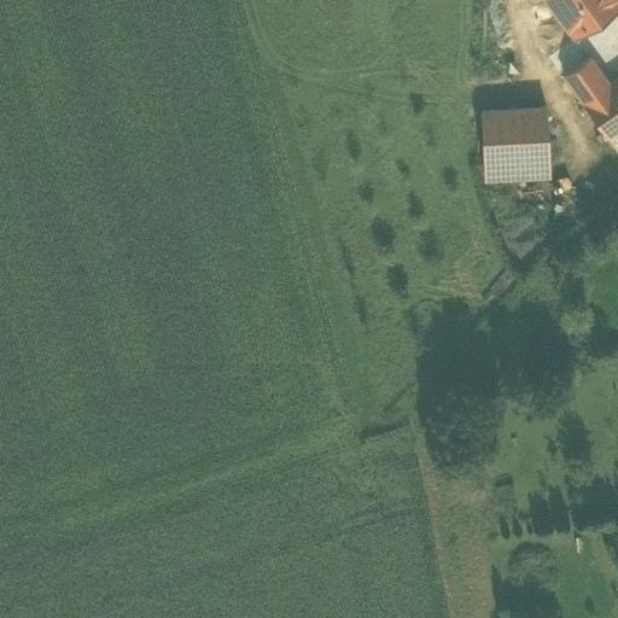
[(617,0),(544,0),(572,40),(613,11),(617,7),(617,0)]
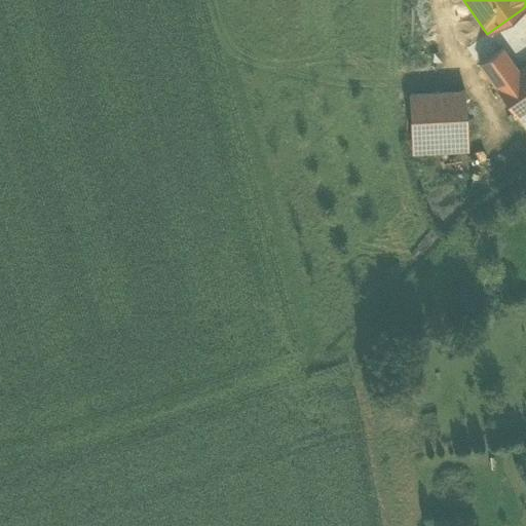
[(478,62),(487,76),(506,62),(497,48),(478,62)]
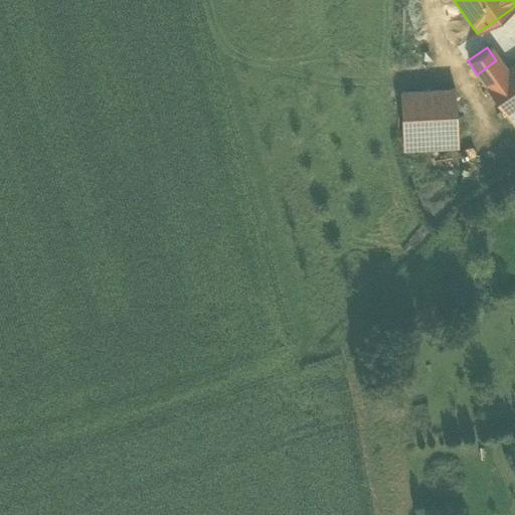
[(504,72),(496,60),(477,74),(485,86),(504,72)]
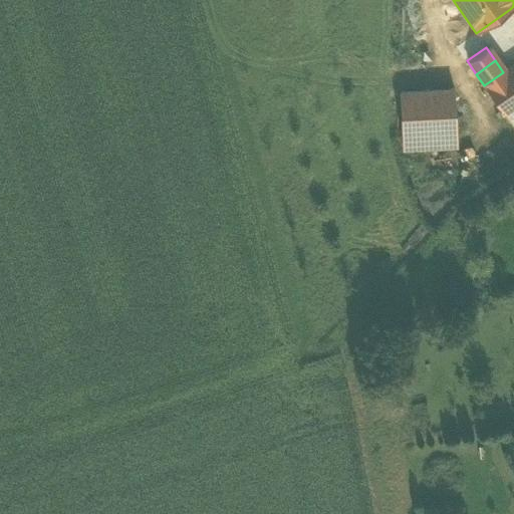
[(513,111),(513,64),(503,72),(484,85),(507,116),(513,111)]
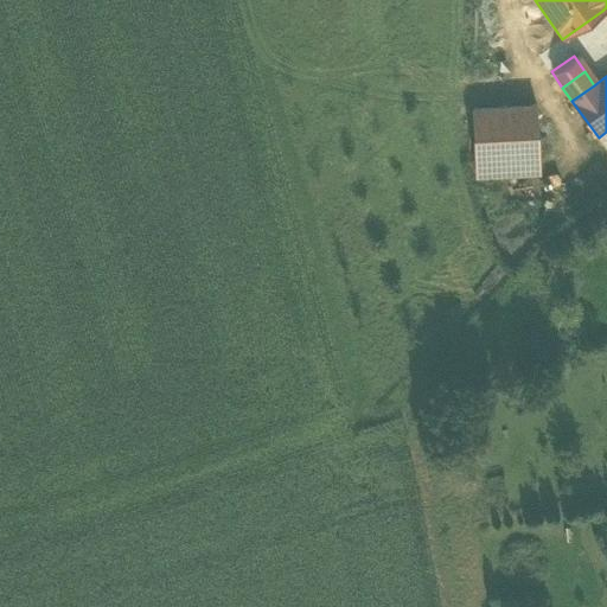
[(475,165),(540,161),(536,107),(472,110),(475,165)]
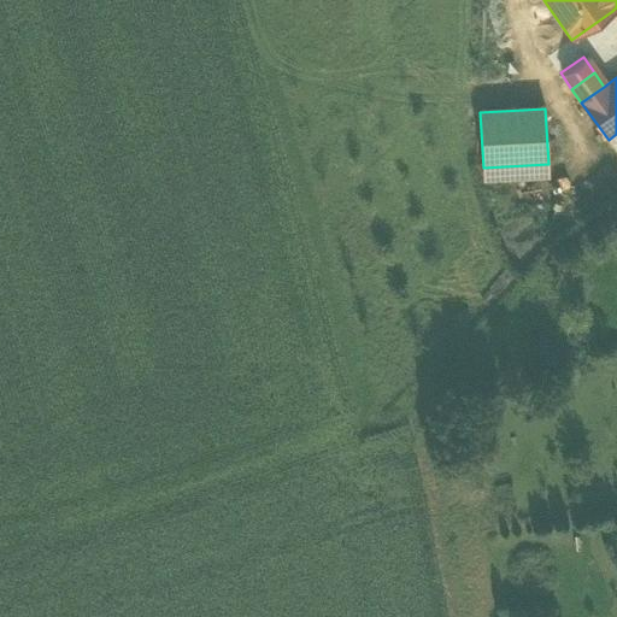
[(548,164),(483,168),(483,183),(548,180),(548,164)]
